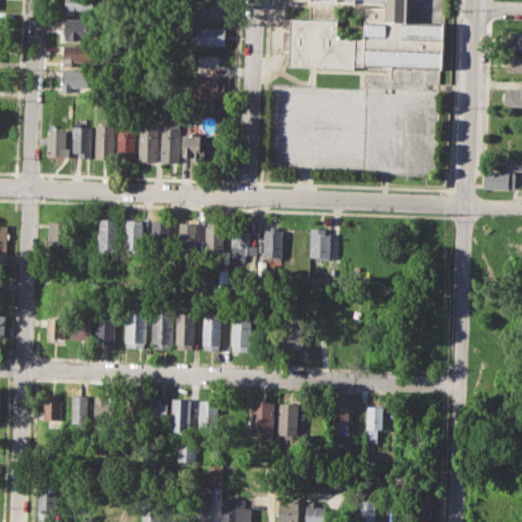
[(64,0),(93,0),(93,10),(74,9),(74,14),(66,14),(66,8),(64,8),(64,0)]
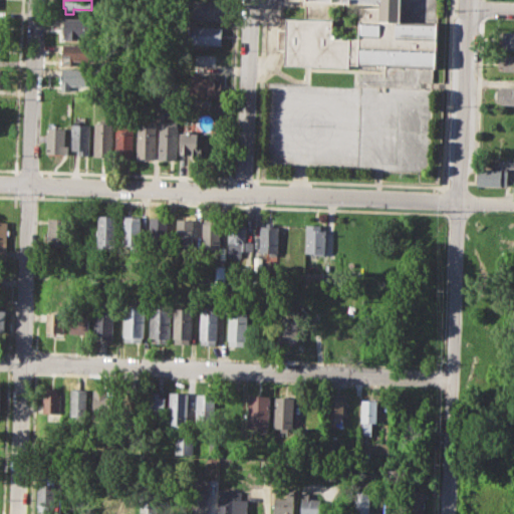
[(192,0),(208,0),(223,1),(222,21),(192,20),(192,0)]
